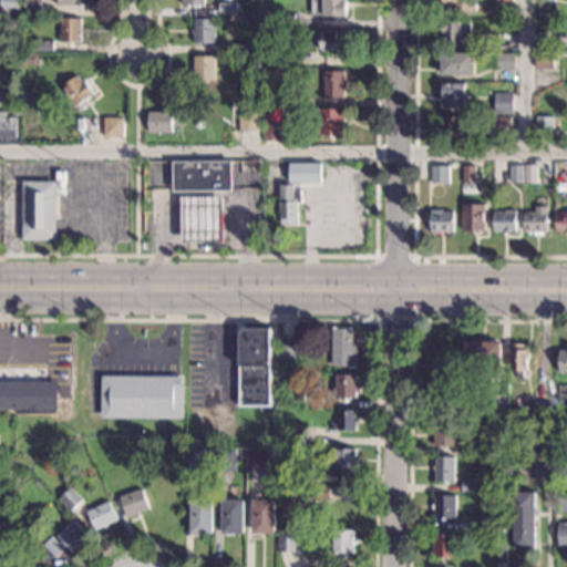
[(0,0),(18,0),(18,18),(8,17),(9,14),(0,14),(0,0)]
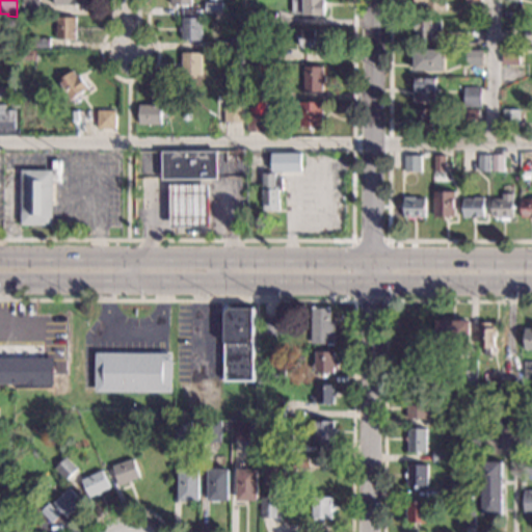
[(38,0),(38,14),(22,12),(22,0),(38,0)]
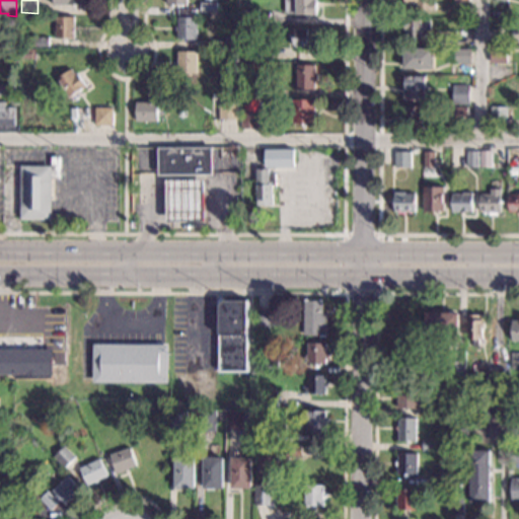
[(315,0),(316,1),(316,14),(296,14),(296,12),(285,12),(285,0),(315,0)]
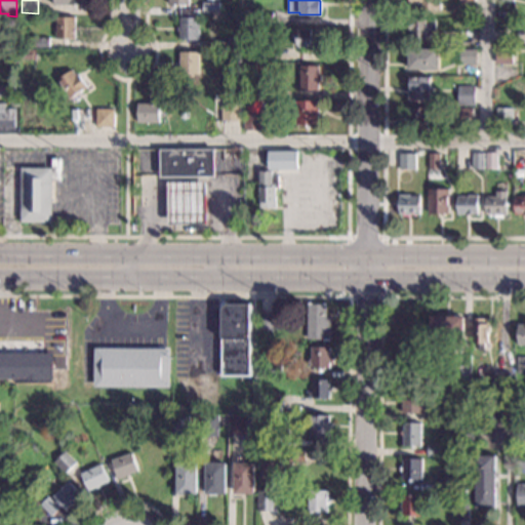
[(435,0),(435,3),(441,3),(441,9),(435,9),(435,10),(420,10),(420,3),(408,3),(408,0),(435,0)]
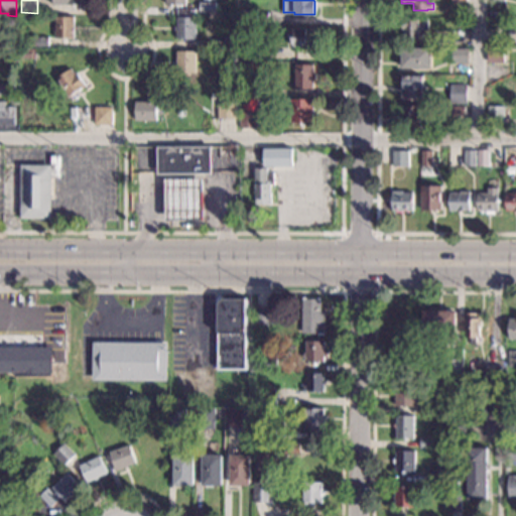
[(215,14),(200,13),(200,2),(215,3),(215,14)]
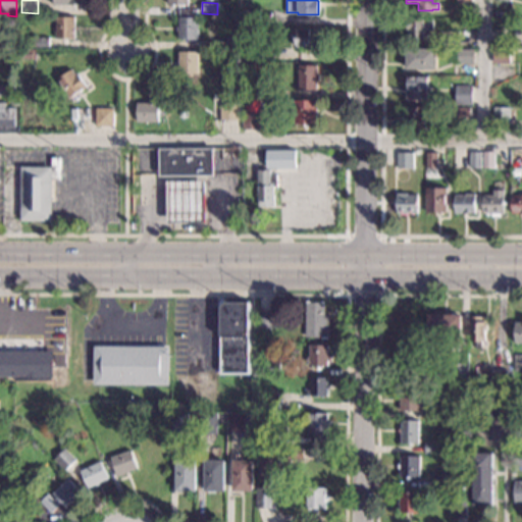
[(260,9),(259,25),(244,25),(244,8),(260,9)]
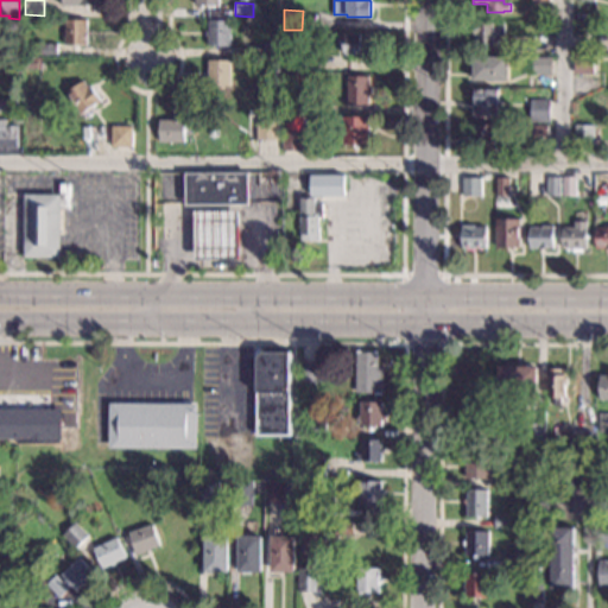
[(87,44),(65,45),(65,20),(87,20),(87,44)]
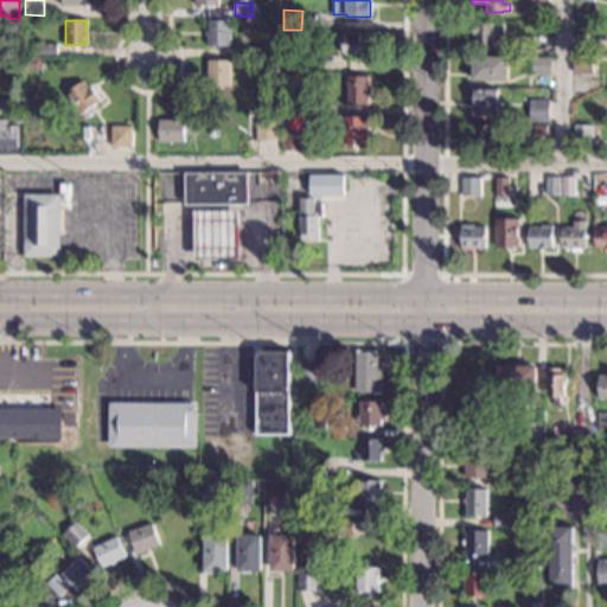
[(230,45),(208,45),(208,36),(205,36),(205,31),(208,31),(208,21),(230,21),(230,45)]
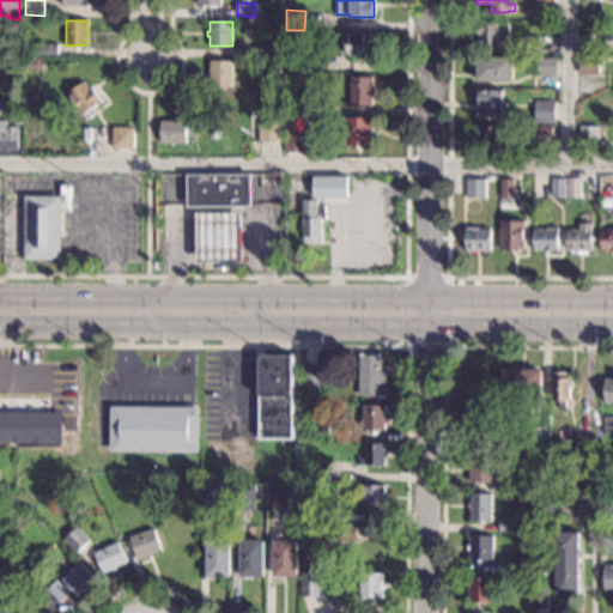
[(508,36),(503,36),(503,47),(480,47),(480,36),(477,36),(477,22),(508,22),(508,36)]
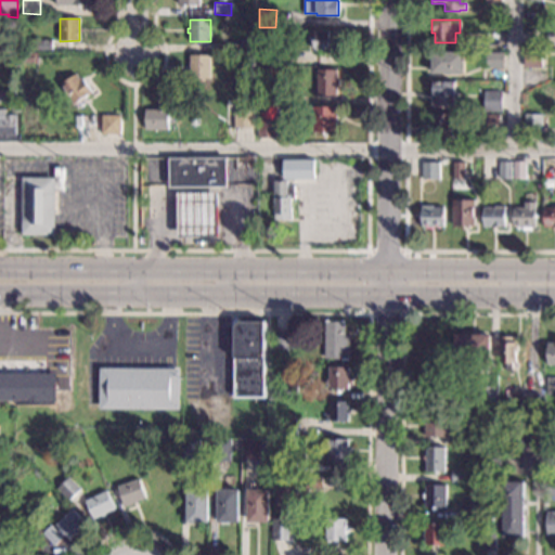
[(228,22),(228,37),(219,37),(220,22),(228,22)]
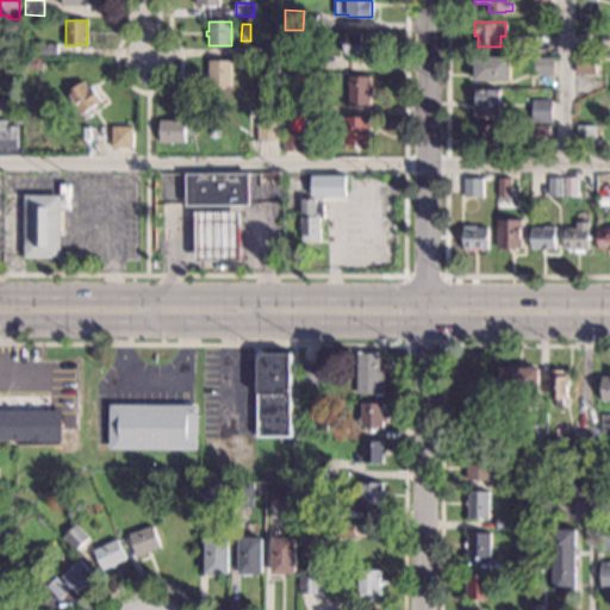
[(373,42),(371,42),(371,55),(343,55),(343,42),(346,42),(346,35),(373,35),(373,42)]
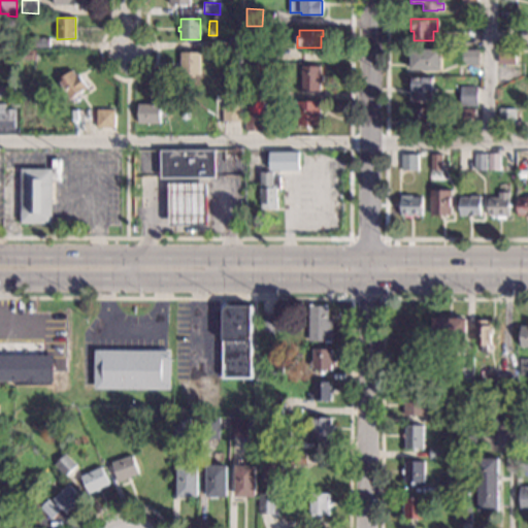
[(515,46),(498,46),(499,32),(512,32),(515,32),(515,46)]
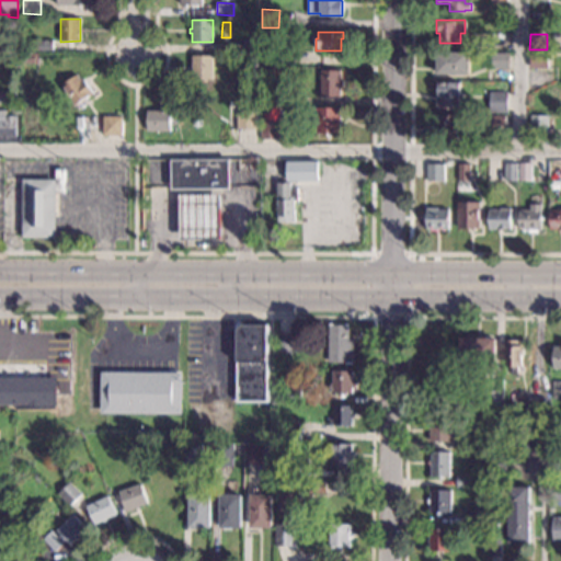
[(53,41),(53,50),(36,50),(36,41),(53,41)]
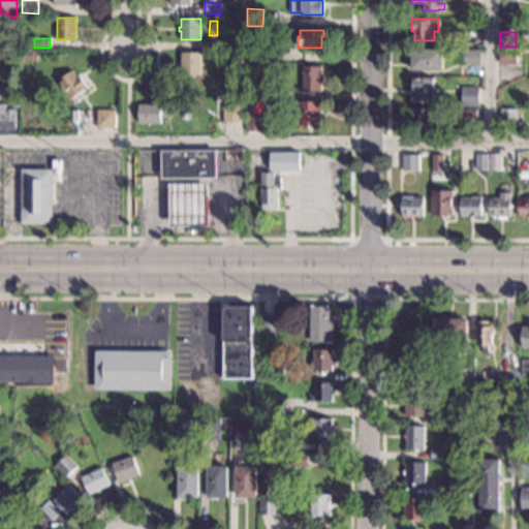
[(16,51),(18,51),(18,59),(1,59),(1,45),(17,45),(16,51)]
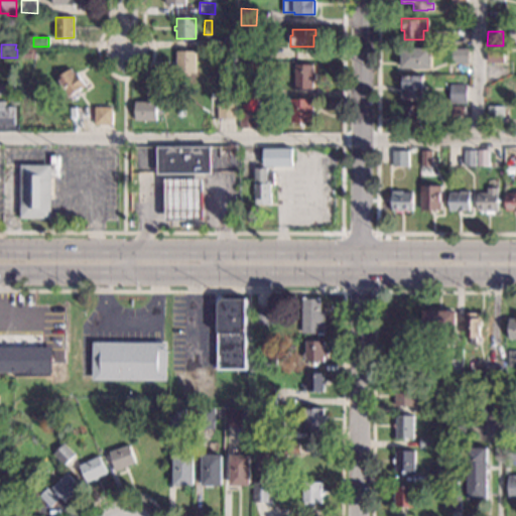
[(256,45),(255,59),(242,58),(242,44),(256,45)]
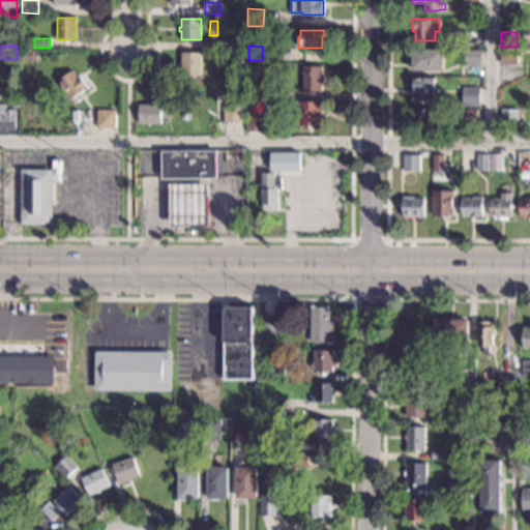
[(443,70),(412,70),(412,49),(441,49),(443,49),(443,70)]
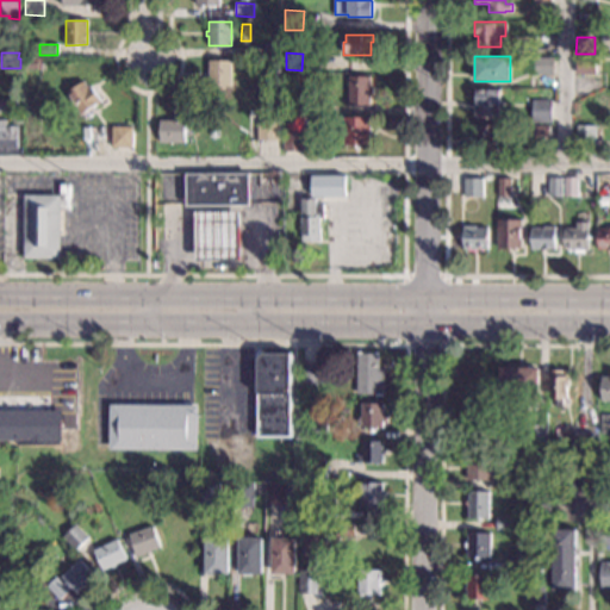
[(595,74),(577,74),(577,56),(595,56),(595,74)]
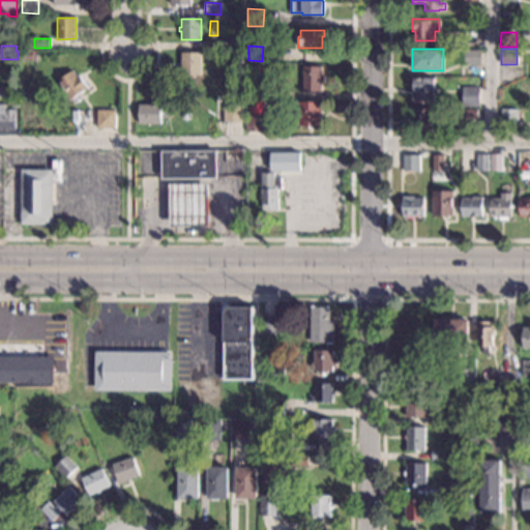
[(480,65),(464,65),(464,50),(480,50),(480,65)]
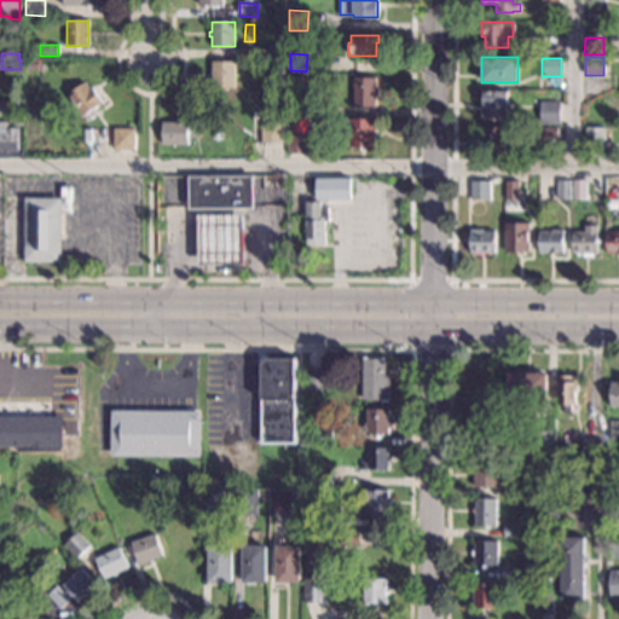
[(235,86),(212,86),(212,62),(235,62),(235,86)]
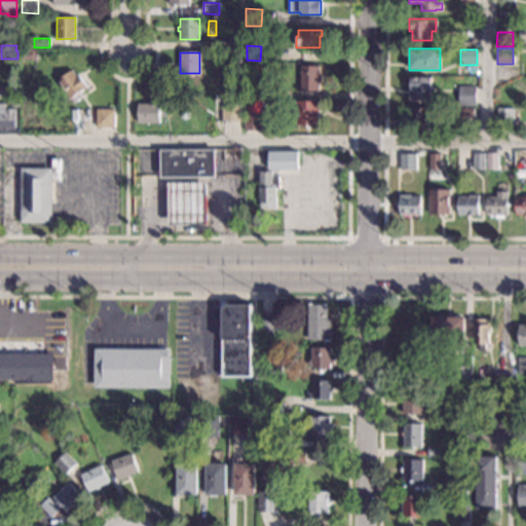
[(318,90),(300,89),(301,66),(320,67),(318,90)]
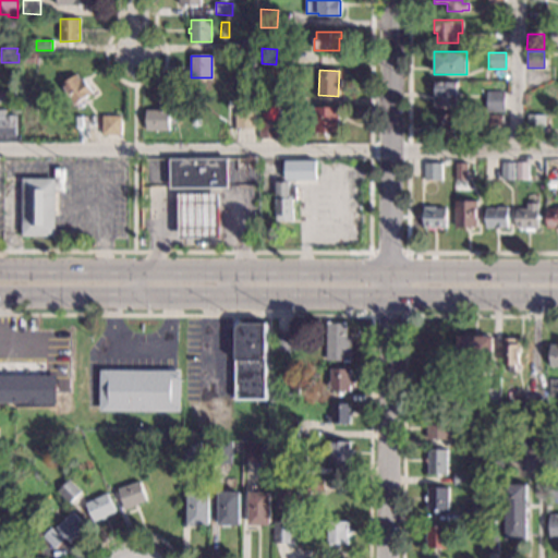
[(81,80),(83,77),(93,93),(74,106),(60,84),(76,73),(81,80)]
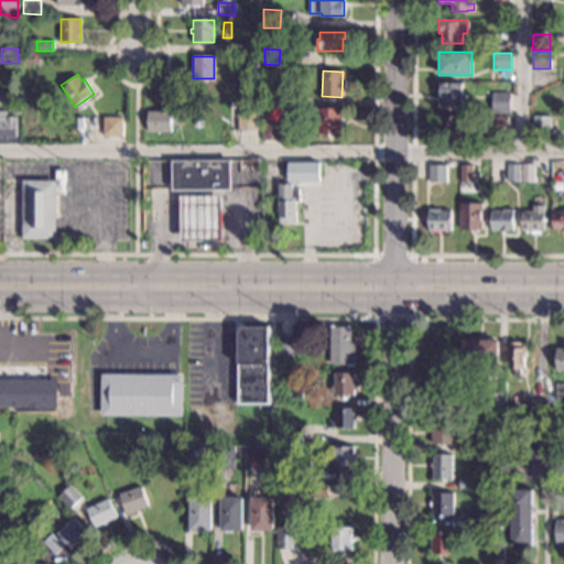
[(463,83),(463,94),(466,94),(465,105),(462,105),(462,107),(444,107),(444,97),(440,97),(440,82),(463,83)]
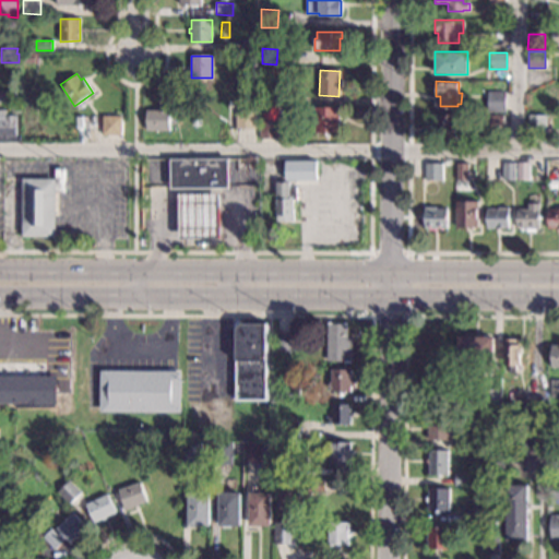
[(277,86),(276,103),(262,102),(263,86),(277,86)]
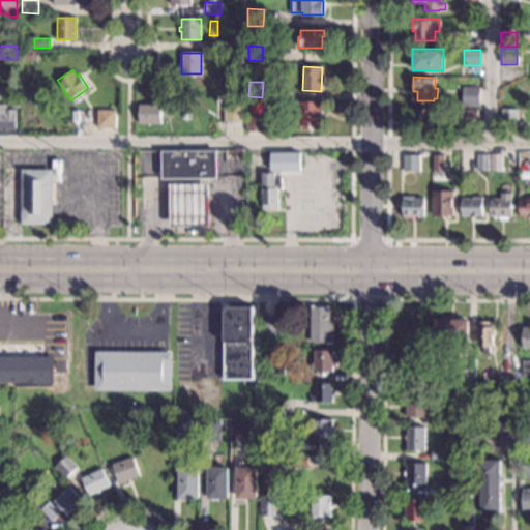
[(15,97),(0,97),(0,86),(16,86),(15,97)]
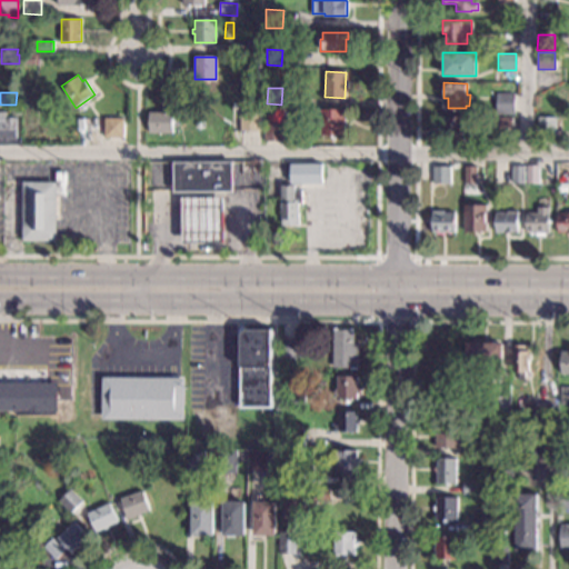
[(515,93),(515,115),(496,115),(496,93),(515,93)]
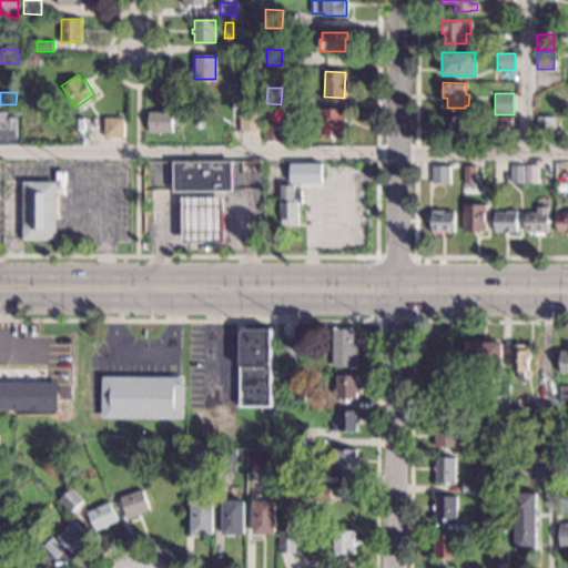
[(21,114),(12,115),(12,112),(8,112),(8,107),(21,107),(21,114)]
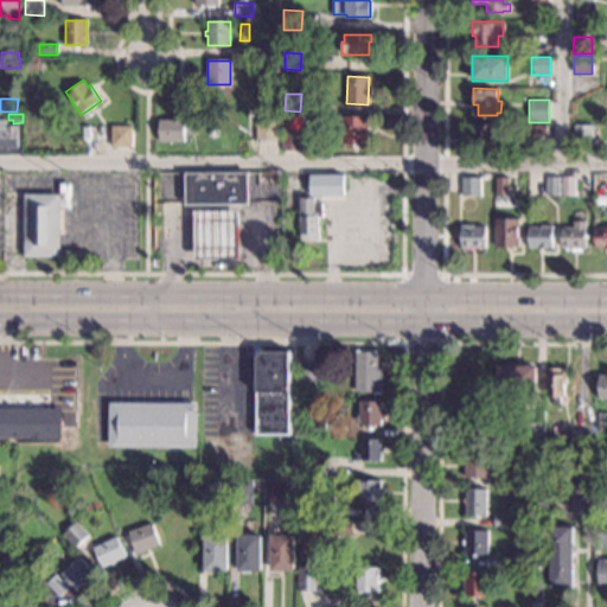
[(366,145),(343,145),(343,117),(366,117),(366,145)]
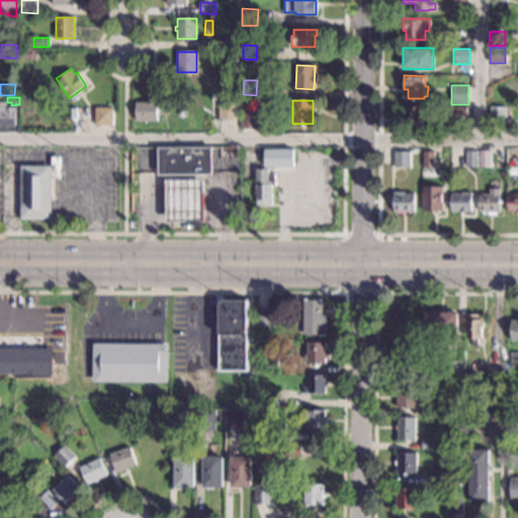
[(6,107),(15,107),(14,126),(7,126),(7,128),(2,128),(2,126),(0,125),(0,101),(7,102),(6,107)]
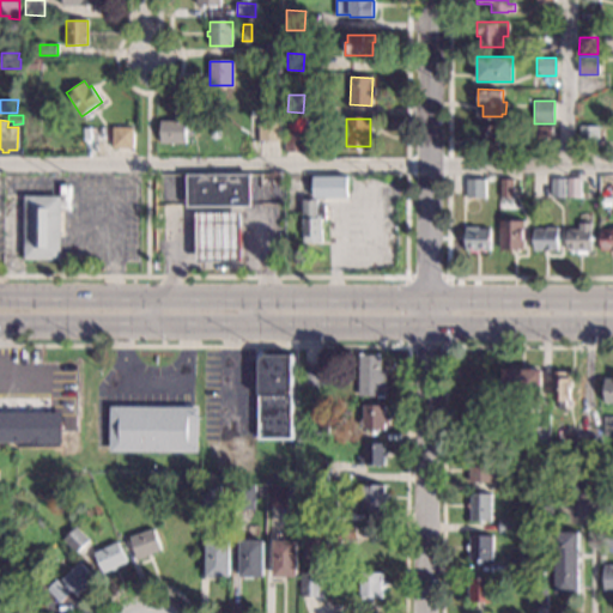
[(184,144),(162,143),(162,121),(184,121),(184,144)]
